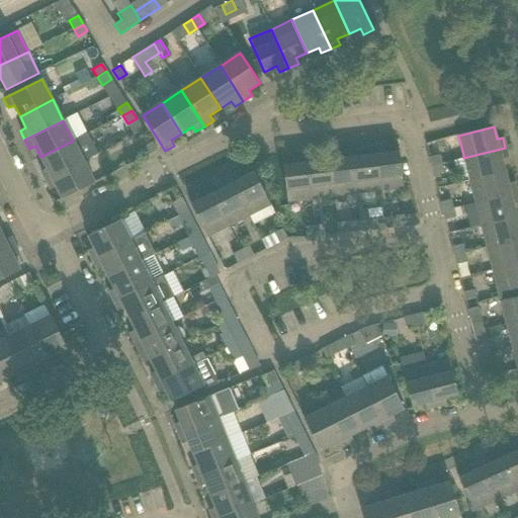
[(47,168),(40,171),(46,181),(84,161),(96,155),(86,134),(73,141),(40,157),(47,168)]
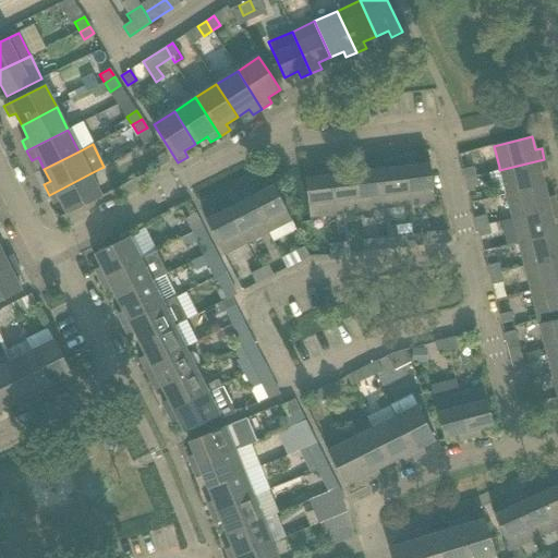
[(169,161),(164,153),(154,159),(159,168),(169,161)]
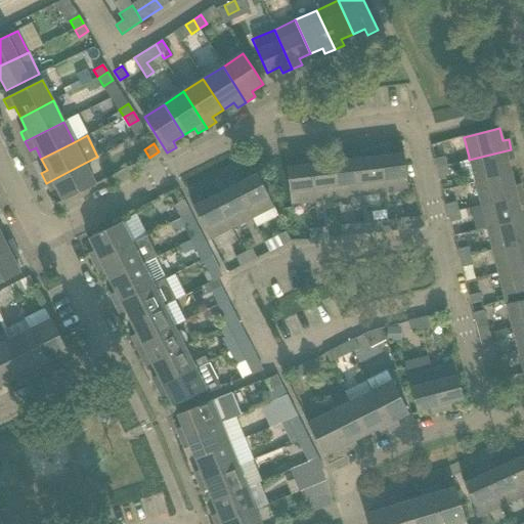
[(407,190),(403,147),(391,148),(392,155),(380,157),(384,193),(407,190)]
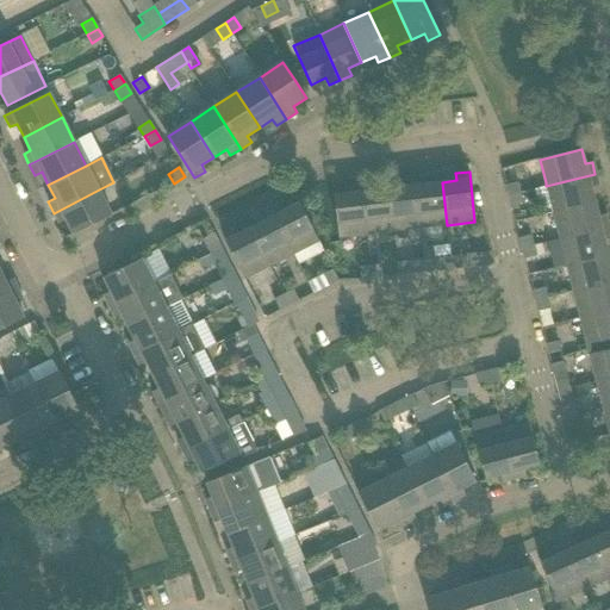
[(598,186),(595,174),(546,186),(553,212),(595,201),(591,187),(598,186)]
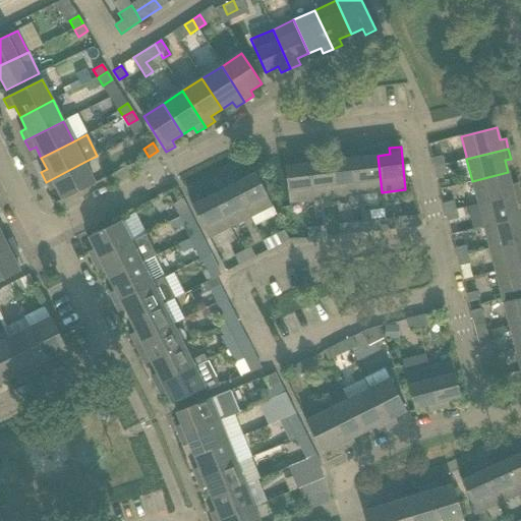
[(382,192),(378,156),(365,157),(364,151),(353,152),(358,194),(382,192)]
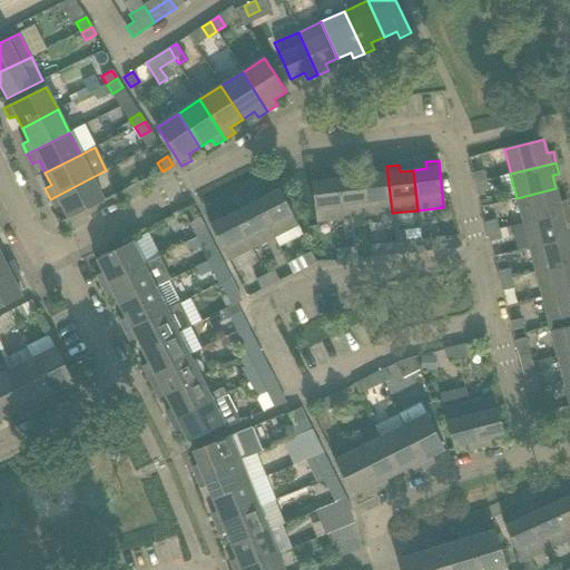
[(392,213),(386,166),(375,167),(376,175),(363,176),(367,216),(392,213)]
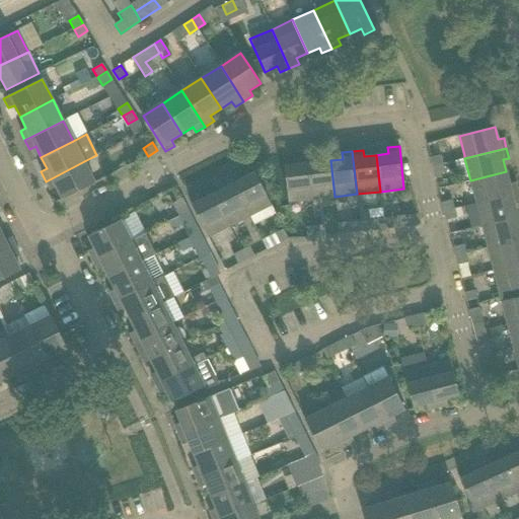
[(335,197),(330,160),(317,162),(316,155),(306,157),(311,200),(335,197)]
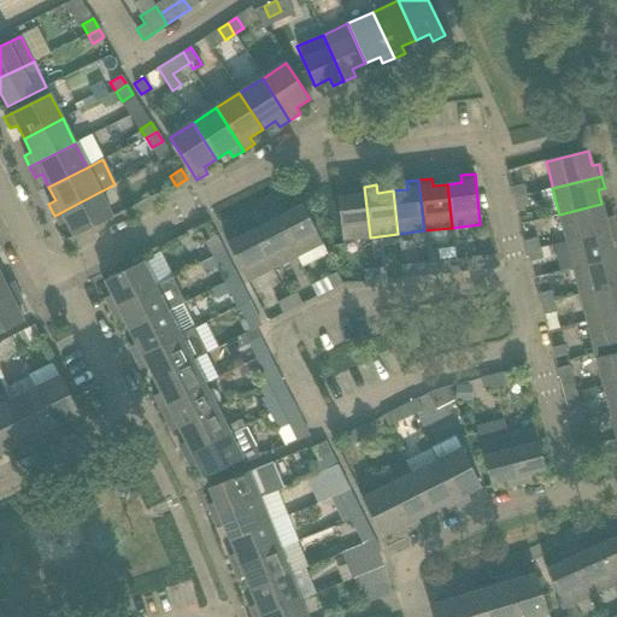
[(523,184),(511,188),(513,198),(526,195),(523,184)]
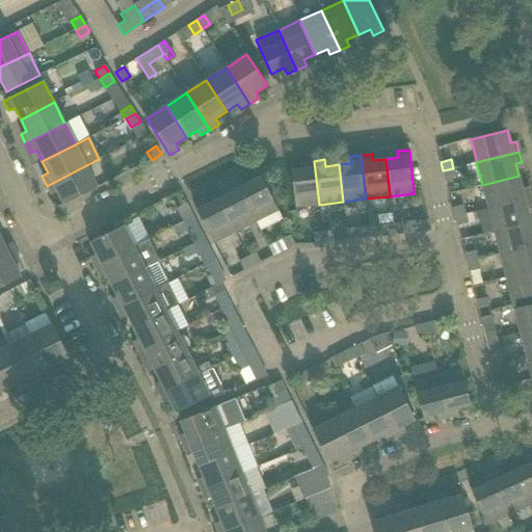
[(319,205),(314,161),(303,162),(304,168),(291,170),(293,192),(295,207),(319,205)]
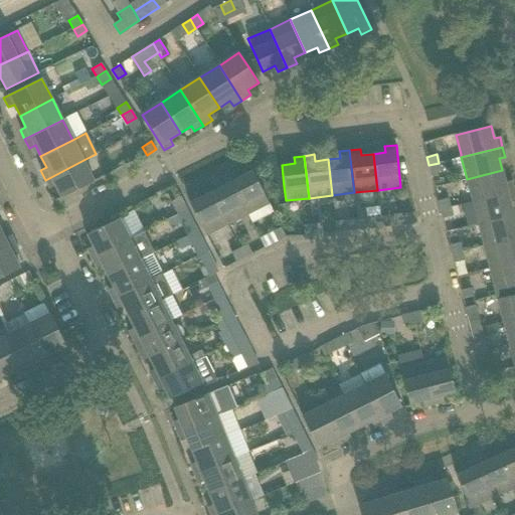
[(94,181),(84,163),(83,160),(45,180),(49,189),(55,186),(61,197),(94,181)]
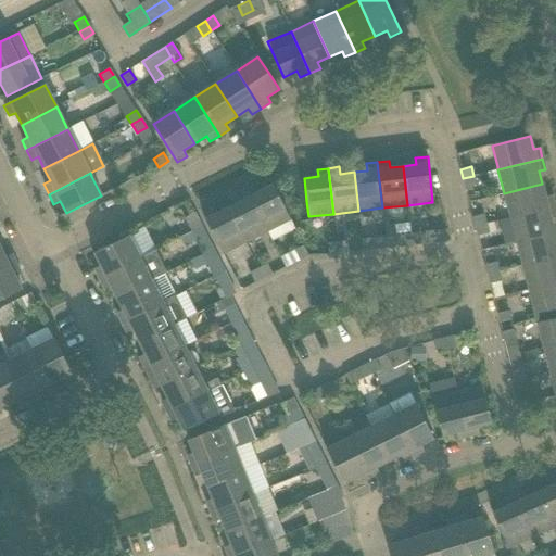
[(477,185),(474,176),(463,178),(465,188),(477,185)]
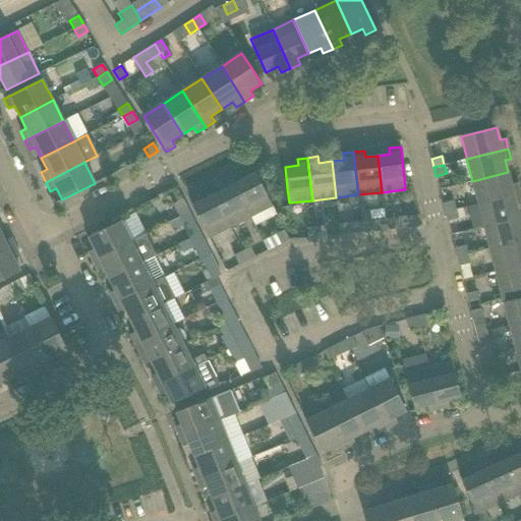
[(511,184),(508,172),(472,181),(478,204),(520,193),(517,183),(511,184)]
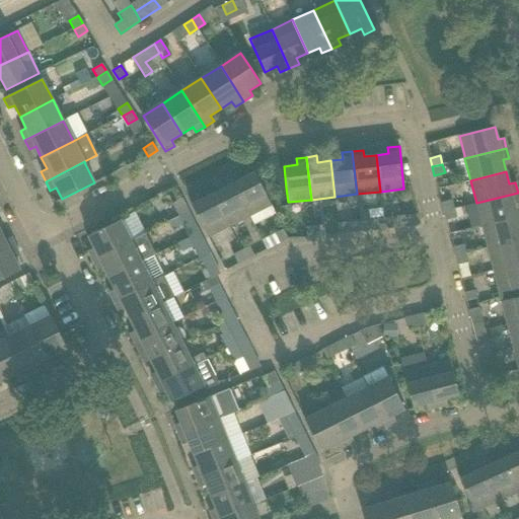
[(271,206),(264,191),(254,172),(242,178),(239,173),(230,177),(250,216),(271,206)]
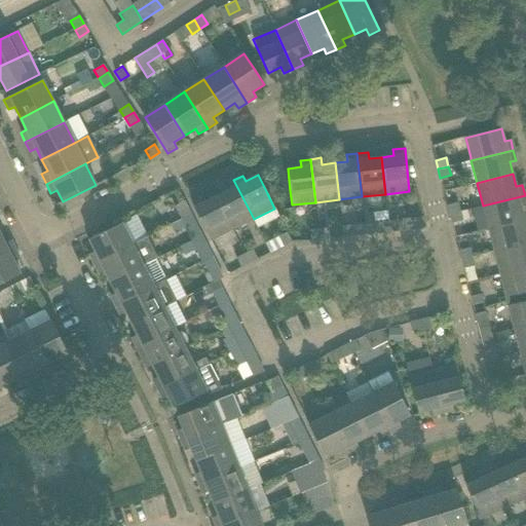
[(254,219),(233,180),(224,185),(227,191),(217,196),(233,229),(254,219)]
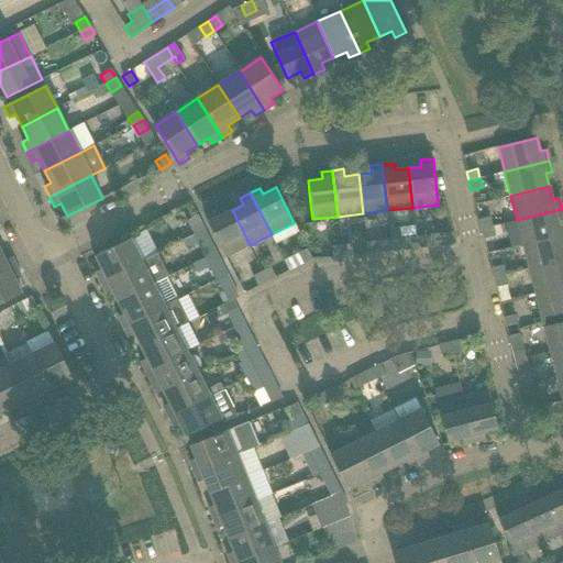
[(562,220),(562,214),(562,209),(517,220),(522,245),(561,235),(558,222),(562,220)]
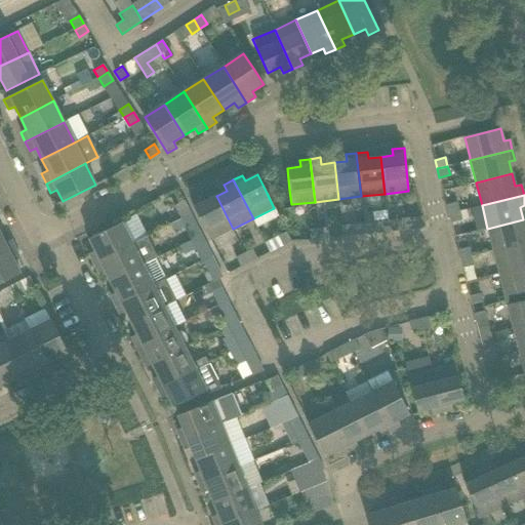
[(233,229),(216,196),(204,202),(201,196),(191,201),(210,240),(233,229)]
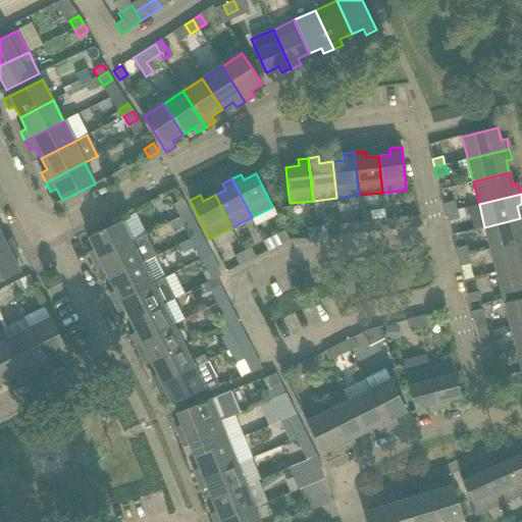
[(190,213),(183,199),(172,205),(179,218),(190,213)]
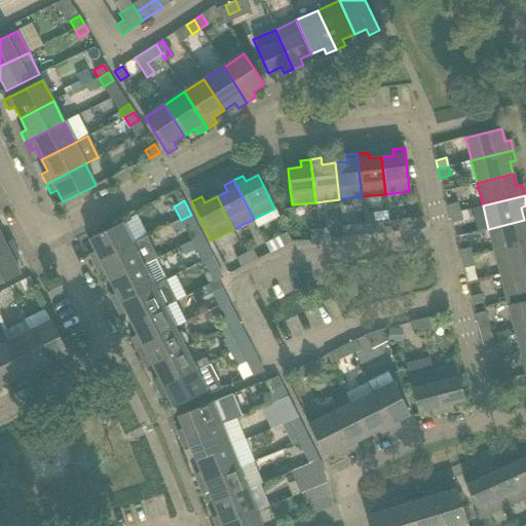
[(457,202),(447,205),(449,215),(460,212),(457,202)]
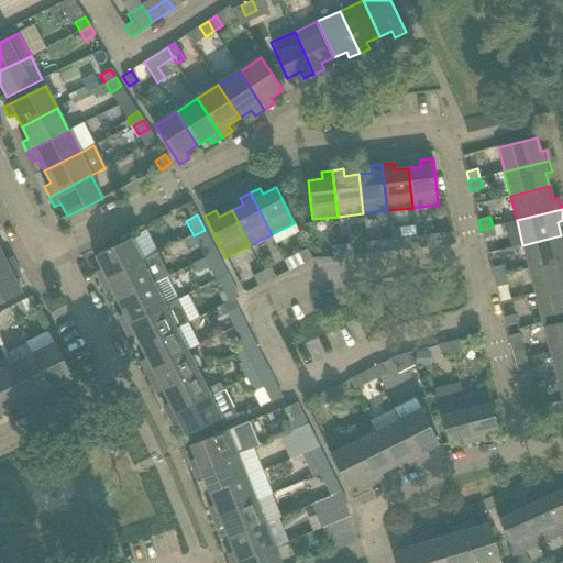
[(495,236),(493,227),(481,230),(484,239),(495,236)]
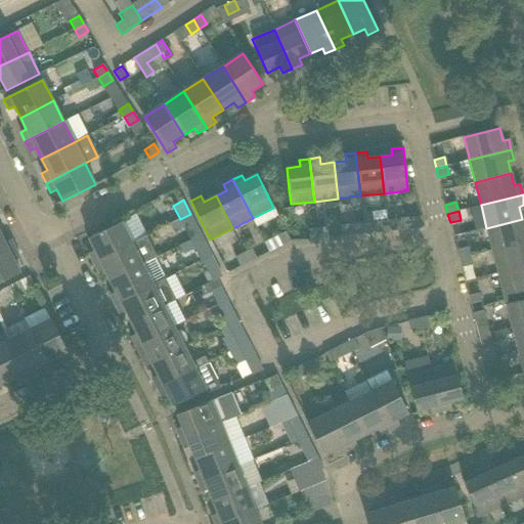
[(121,222),(88,238),(94,251),(88,254),(93,263),(146,236),(135,215),(121,222)]
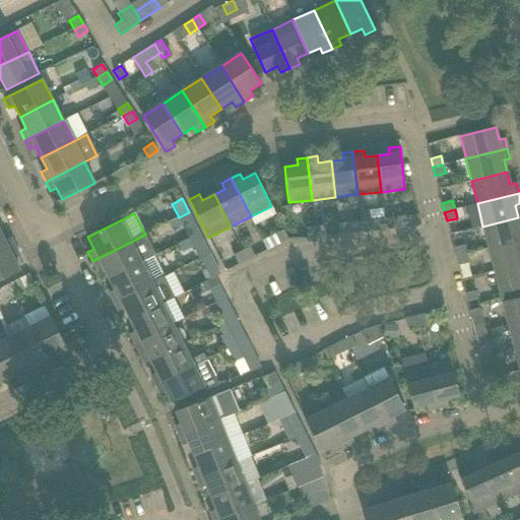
[(399,217),(400,228),(409,226),(407,216),(399,217)]
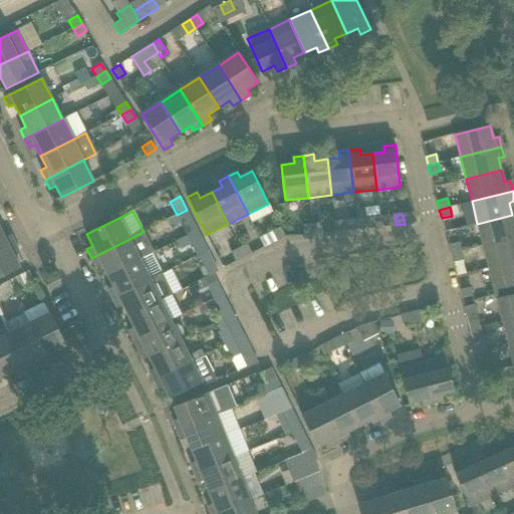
[(513,221),(512,215),(477,224),(483,246),(513,237),(513,221)]
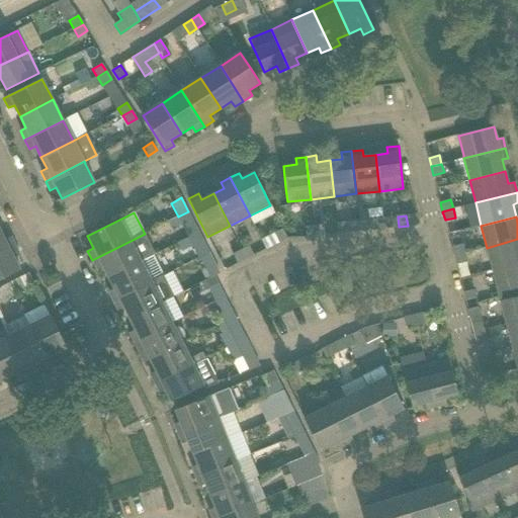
[(370,230),(369,220),(360,221),(361,231),(370,230)]
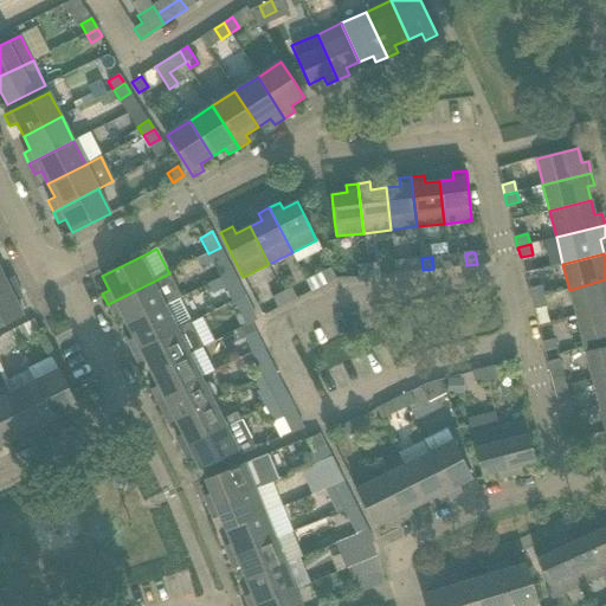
[(423,270),(421,258),(411,259),(412,271),(423,270)]
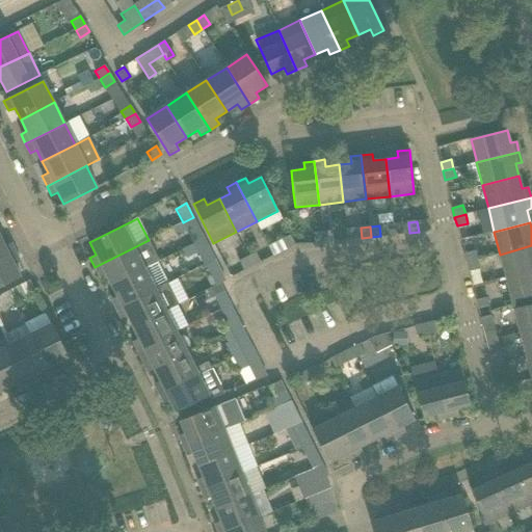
[(204,238),(200,231),(190,235),(193,243),(204,238)]
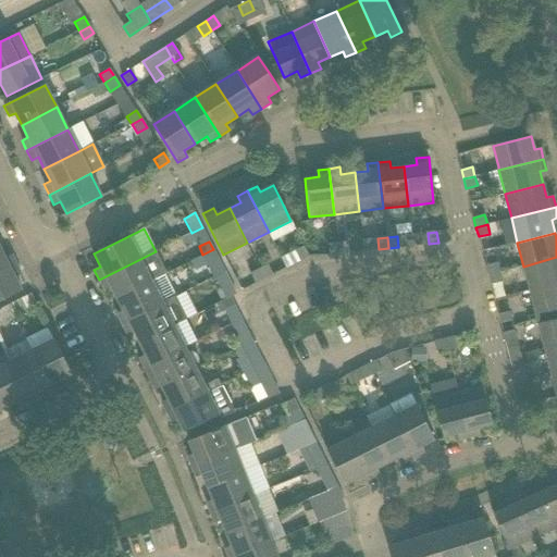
[(347,242),(337,243),(338,255),(349,254),(347,242)]
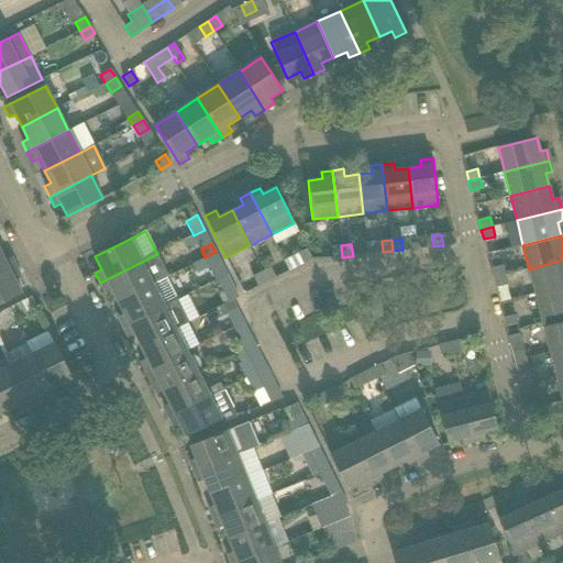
[(342,257),(341,245),(332,246),(333,258),(342,257)]
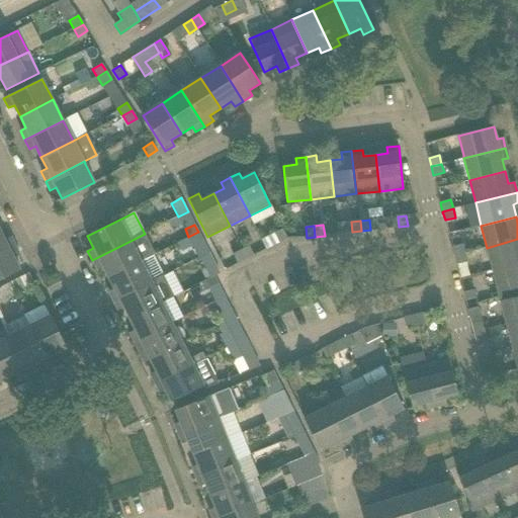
[(274,234),(279,243),(287,239),(282,229),(274,234)]
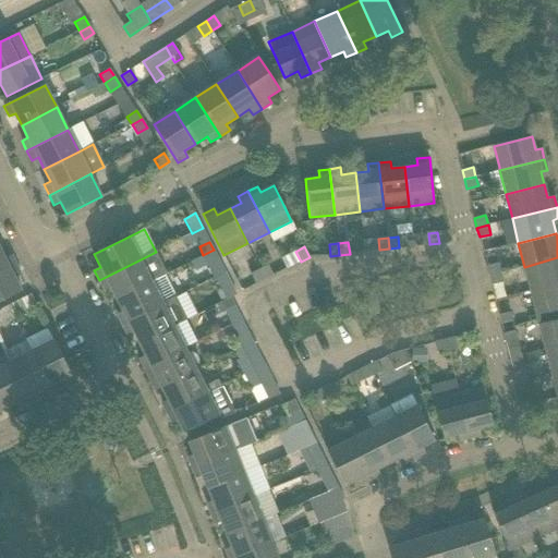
[(0,273),(16,265),(11,255),(5,258),(0,247),(0,273)]
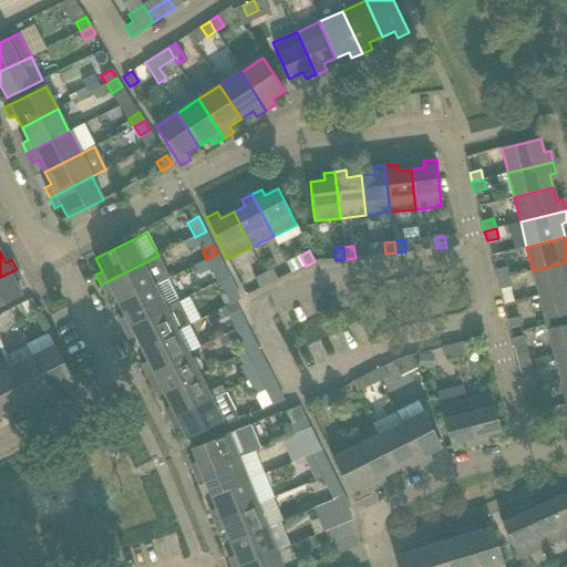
[(228,277),(222,263),(217,254),(206,259),(217,282),(228,277)]
